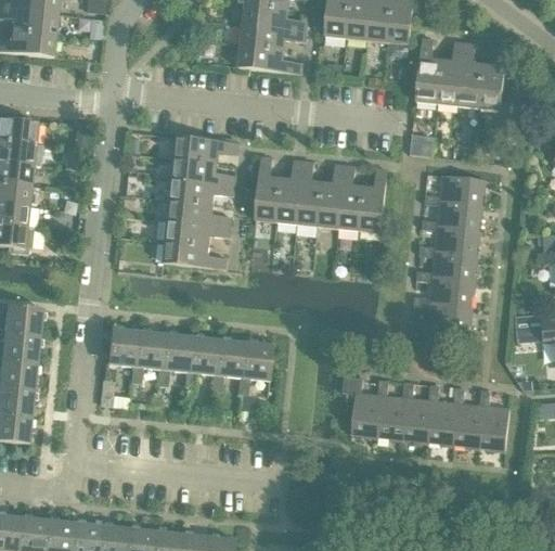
[(0,0),(0,7),(56,13),(57,0),(0,0)]
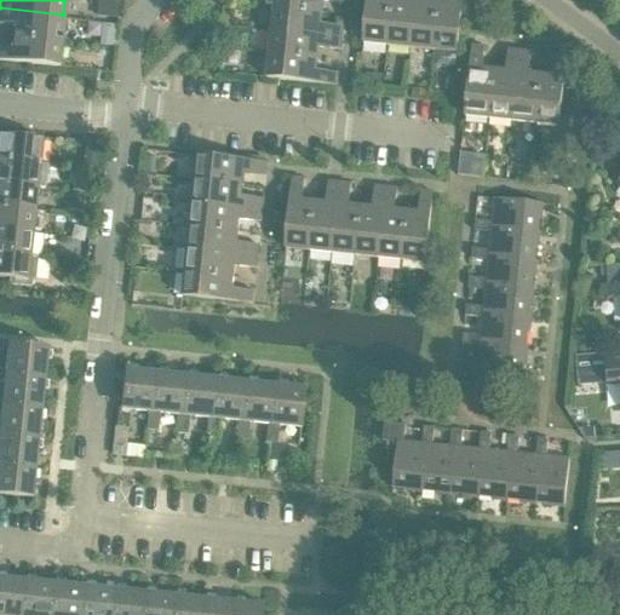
[(112,0),(109,15),(120,16),(122,0),(112,0)]
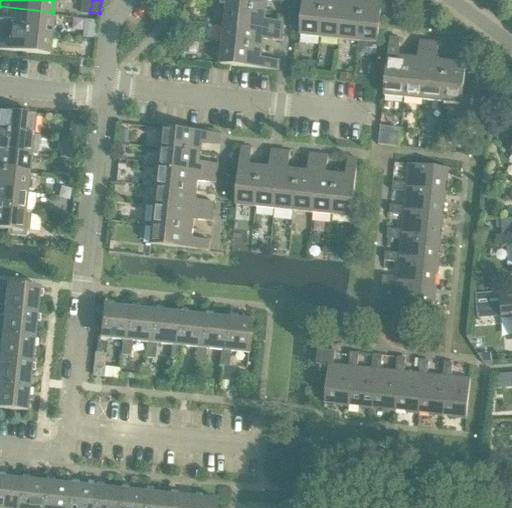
[(226,0),(226,4),(266,8),(267,0),(226,0)]
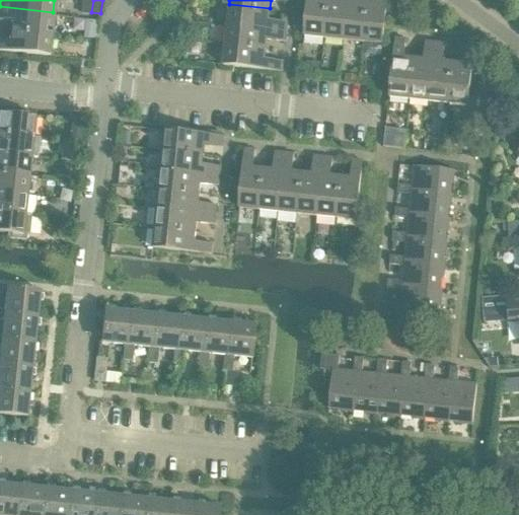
[(307,0),(304,31),(324,33),(327,0),(307,0)]
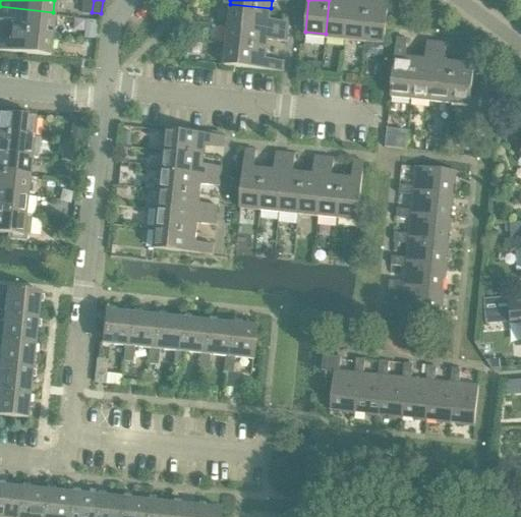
[(329,0),(326,34),(344,36),(348,0),(329,0)]
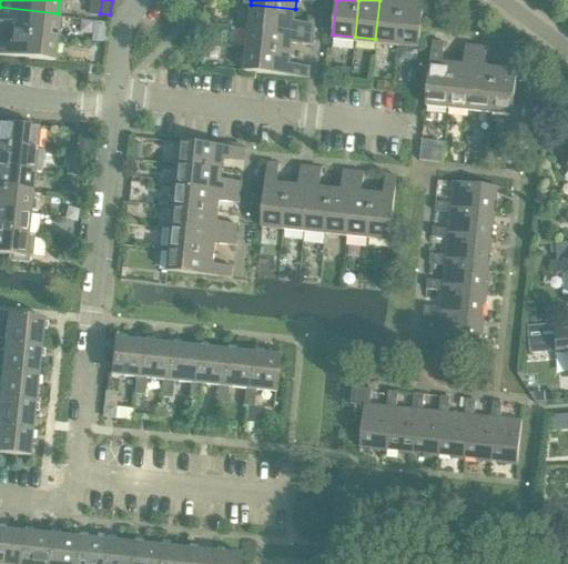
[(379,0),(375,39),(397,41),(402,0),(379,0)]
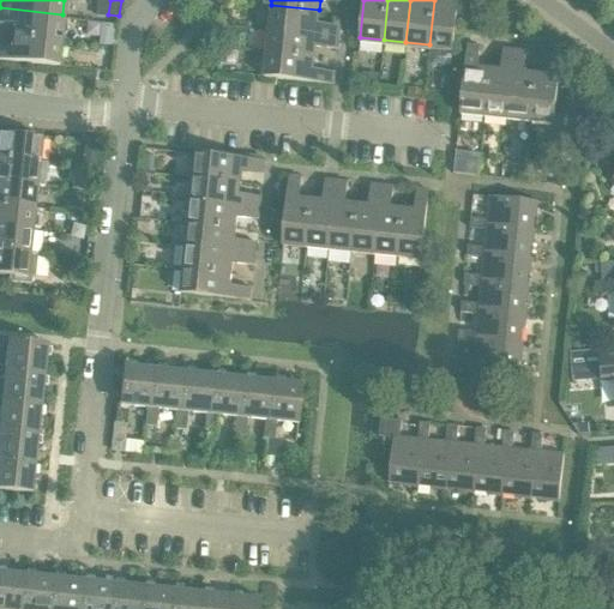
[(429,44),(453,47),(458,0),(434,0),(429,44)]
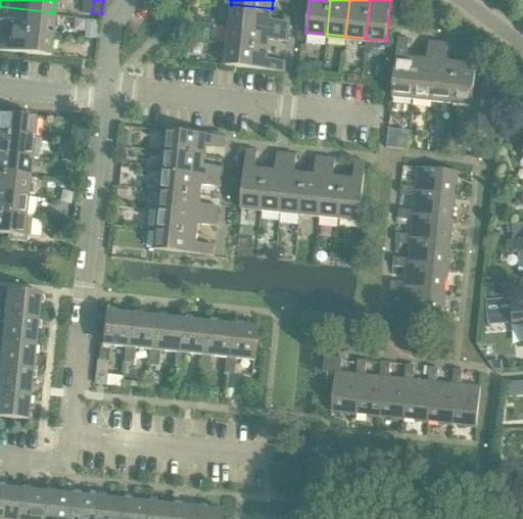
[(272,8),(231,4),(229,25),(288,31),(289,19),(271,17),(272,8)]
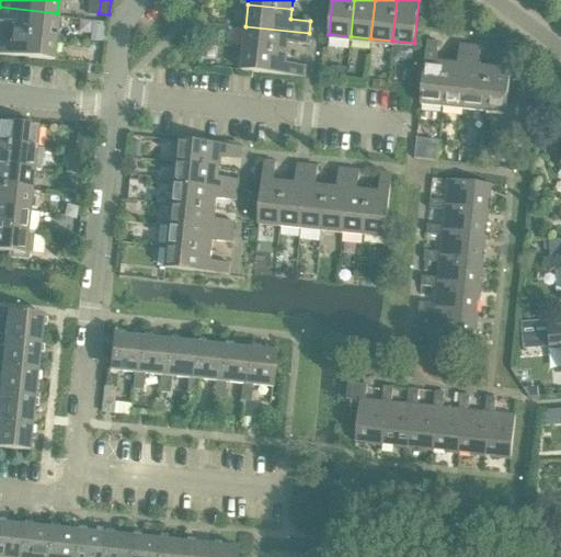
[(0,16),(12,19),(11,31),(55,35),(57,13),(0,7),(0,16)]
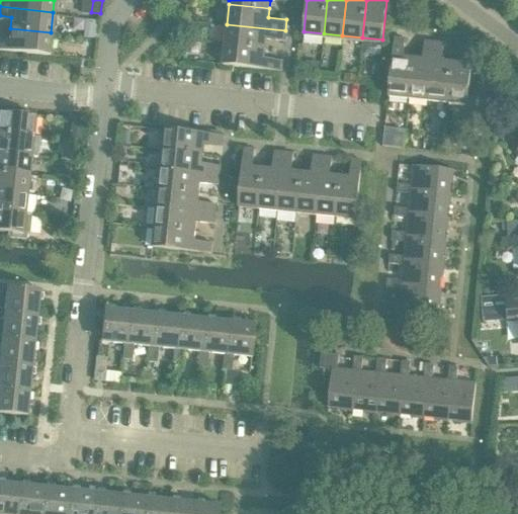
[(285,30),(227,24),(225,44),(265,48),(266,35),(284,37),(285,30)]
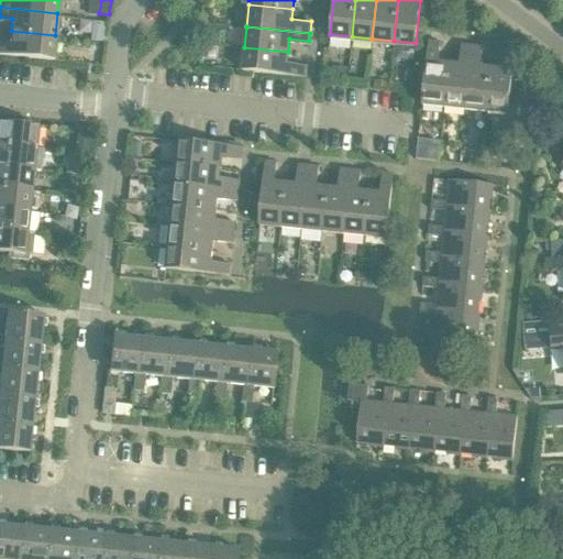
[(0,39),(0,51),(53,56),(55,35),(11,31),(10,41),(0,39)]
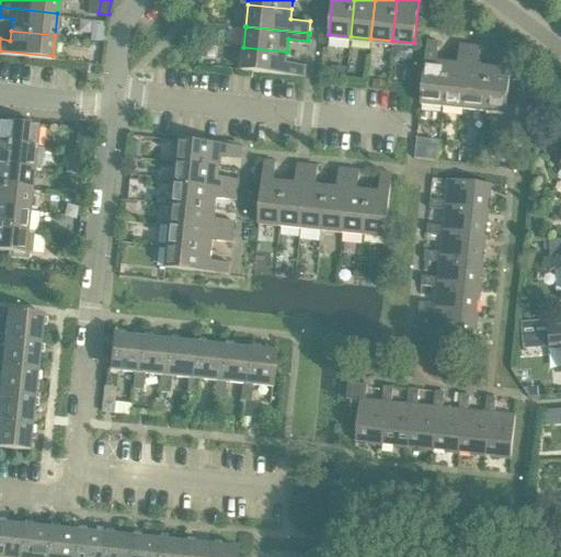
[(204,31),(203,41),(216,42),(217,33),(204,31)]
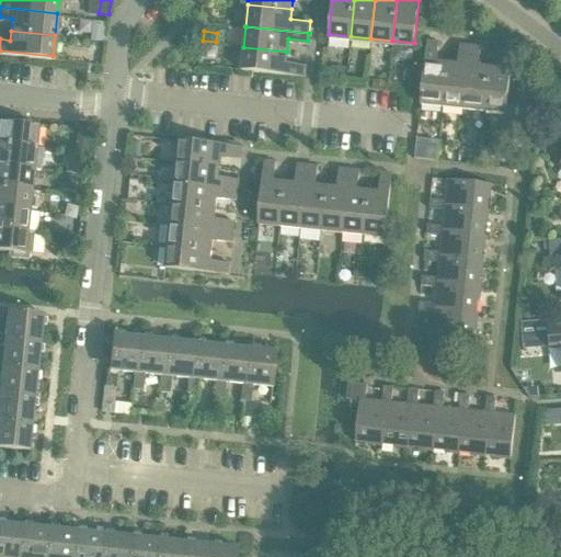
[(421,101),(443,103),(447,59),(436,58),(438,38),(427,37),(421,101)]
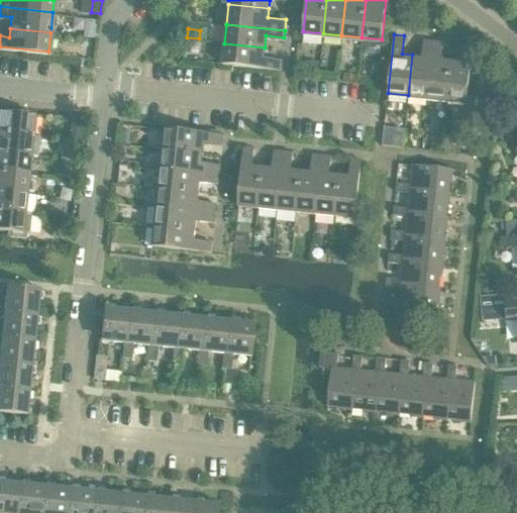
[(412,55),(408,95),(426,97),(431,38),(423,38),(421,56),(412,55)]
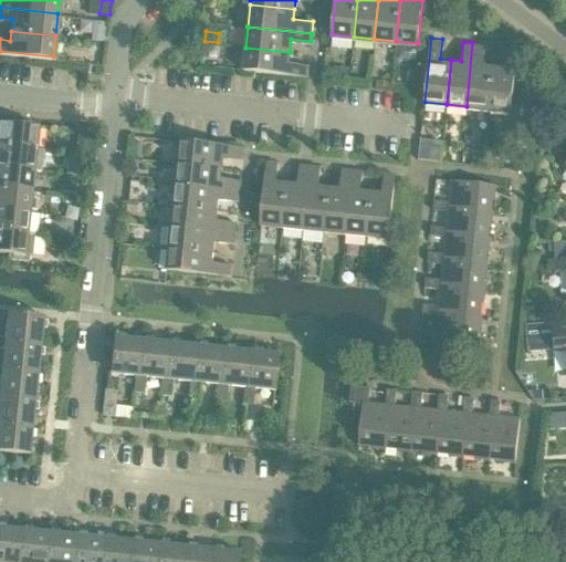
[(472,42),(467,106),(489,110),(493,65),(482,64),(484,44),(472,42)]
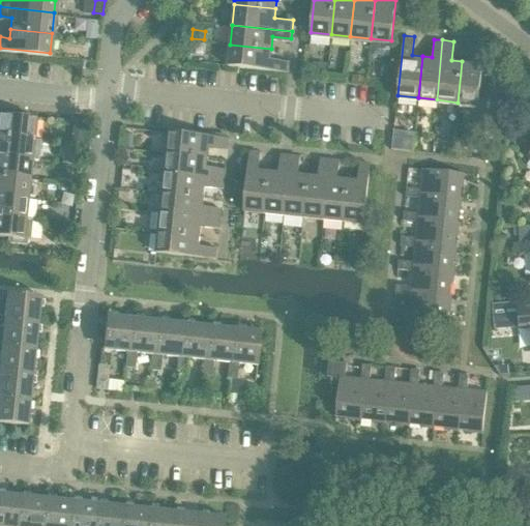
[(196,40),(195,51),(202,52),(203,41),(196,40)]
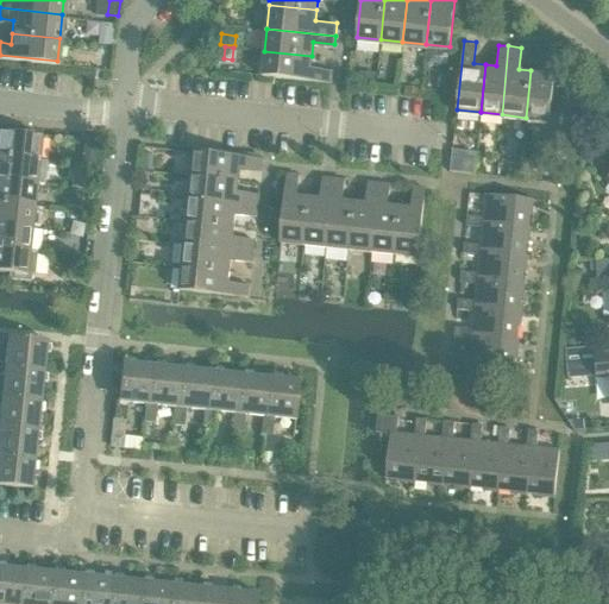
[(531,70),(526,118),(548,120),(557,50),(544,49),(541,71),(531,70)]
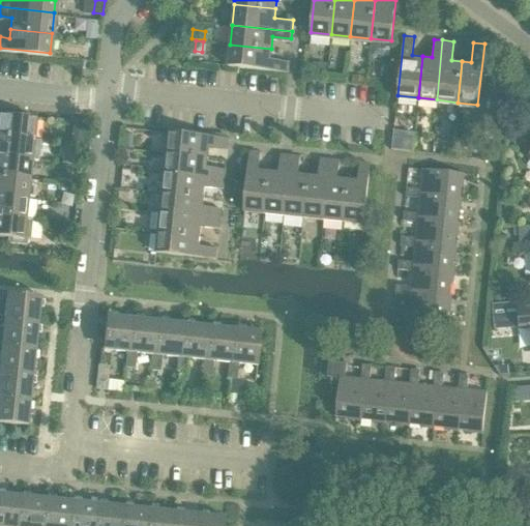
[(271,49),(230,45),(228,63),(288,69),(289,59),(270,57),(271,49)]
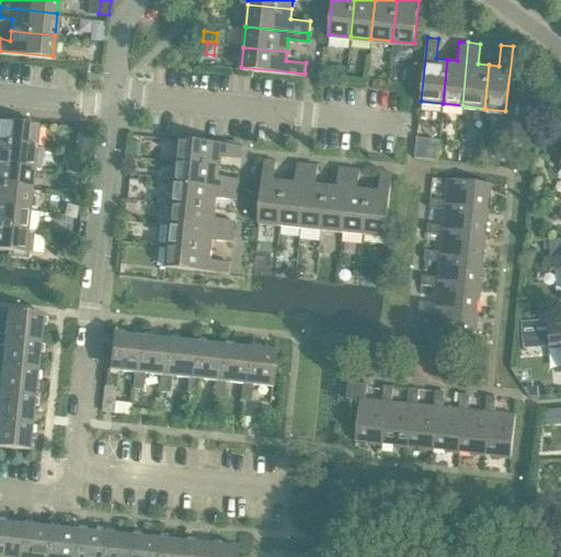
[(330,74),(345,75),(346,65),(331,64),(330,74)]
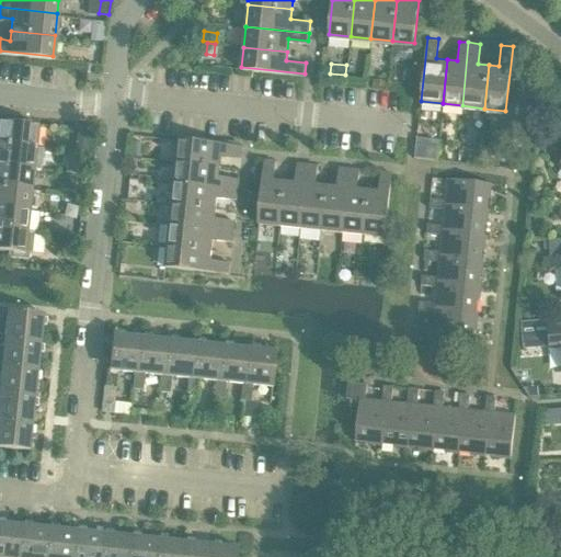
[(521,80),(518,98),(538,100),(540,82),(521,80)]
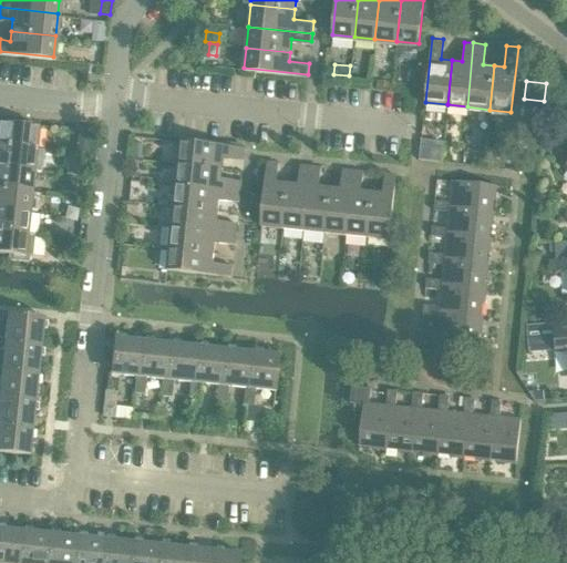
[(0,142),(43,146),(35,145),(38,124),(0,120),(0,142)]
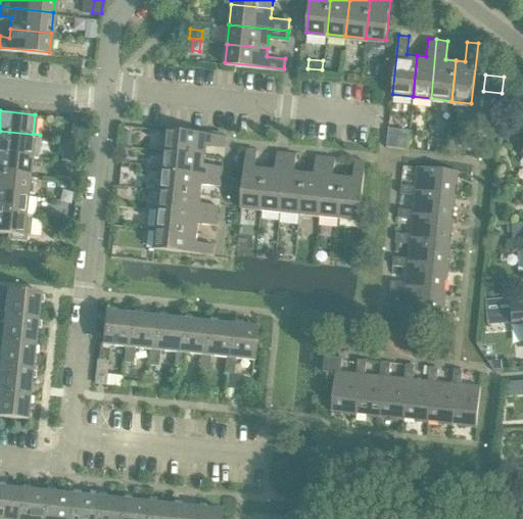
[(73,119),(70,138),(73,138),(81,139),(82,120),(73,119)]
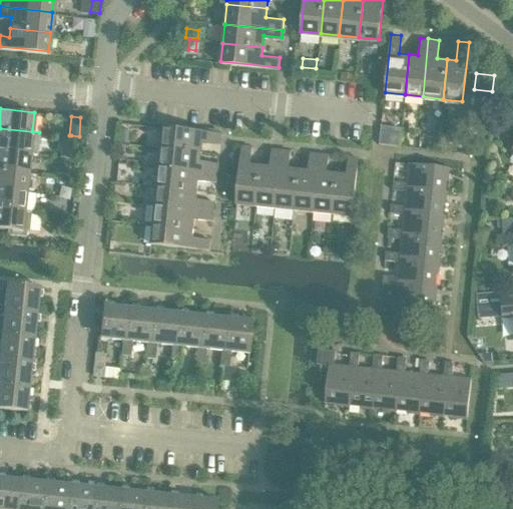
[(163,126),(161,146),(201,150),(202,139),(219,141),(221,132),(163,126)]
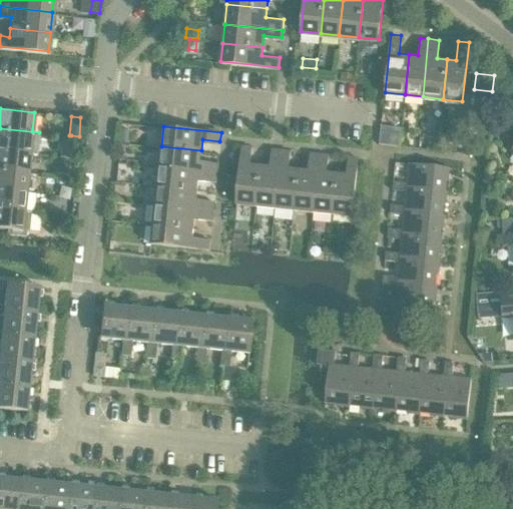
[(0,147),(37,151),(39,132),(0,128),(0,147)]
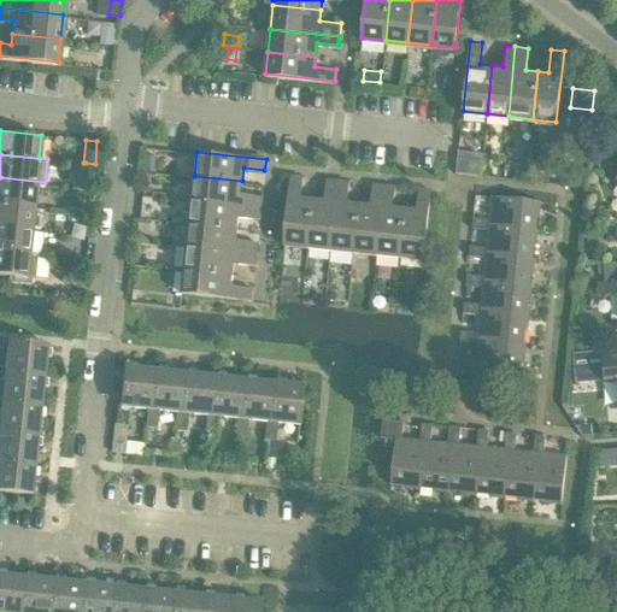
[(458,154),(456,171),(477,172),(480,174),(482,157),(458,154)]
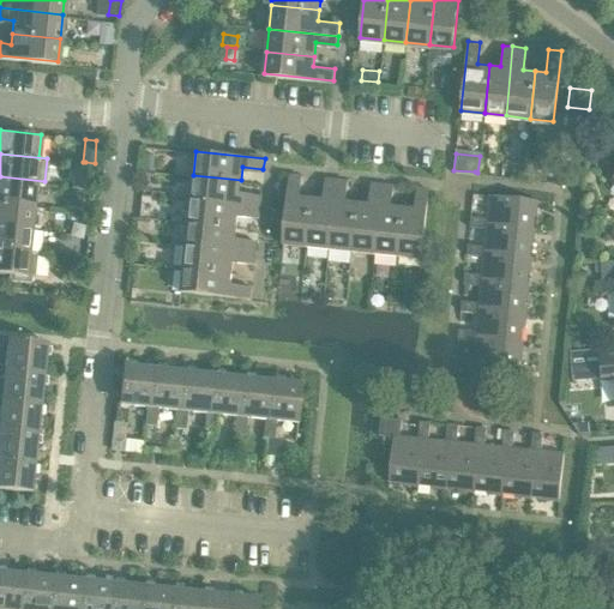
[(144,155),(143,168),(150,169),(152,156),(144,155)]
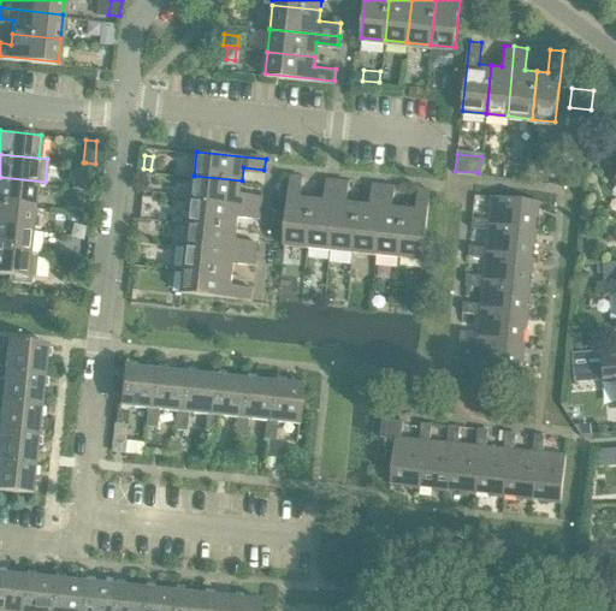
[(572,181),(579,182),(586,178),(587,170),(582,162),(575,160),(569,165),(566,172),(572,181)]
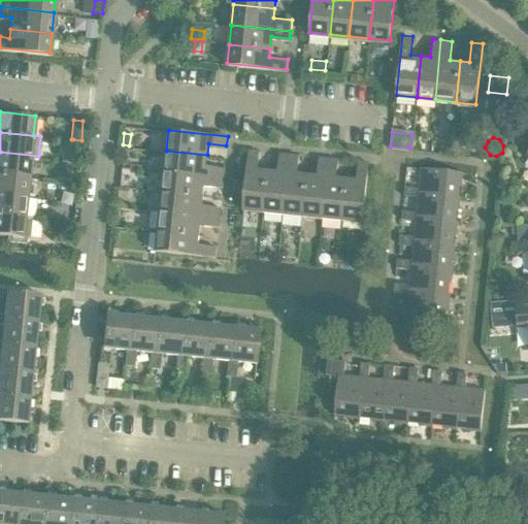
[(66,138),(65,151),(72,151),(73,139),(71,139),(66,138)]
